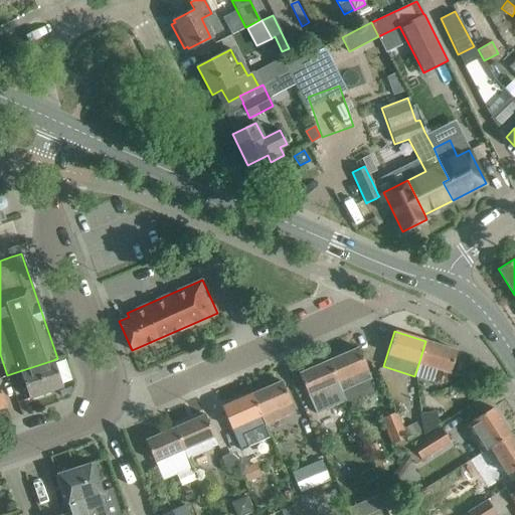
[(425,341),(418,364),(436,369),(433,377),(445,381),(448,373),(450,373),(457,350),(425,341)]
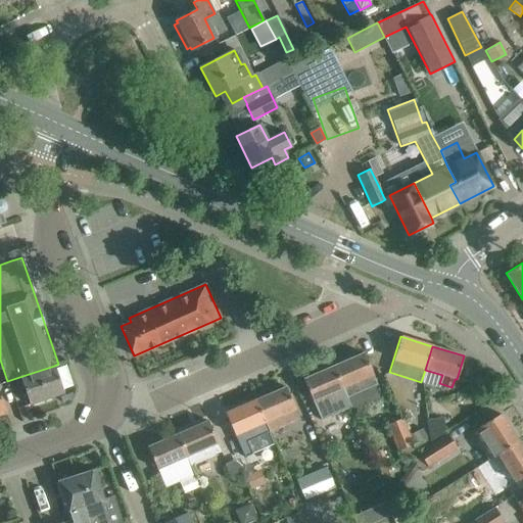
[(364,352),(333,366),(350,408),(352,411),(380,398),(374,385),(375,385),(371,375),(373,375),(364,352)]
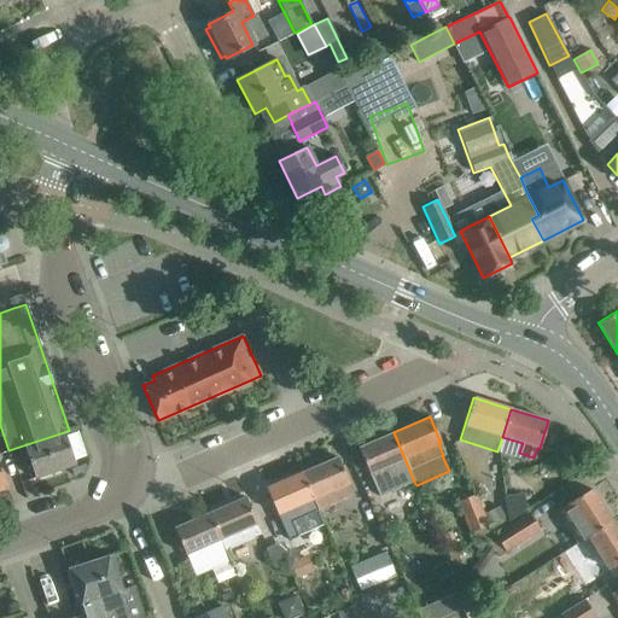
[(64,432),(23,445),(35,477),(75,464),(64,432)]
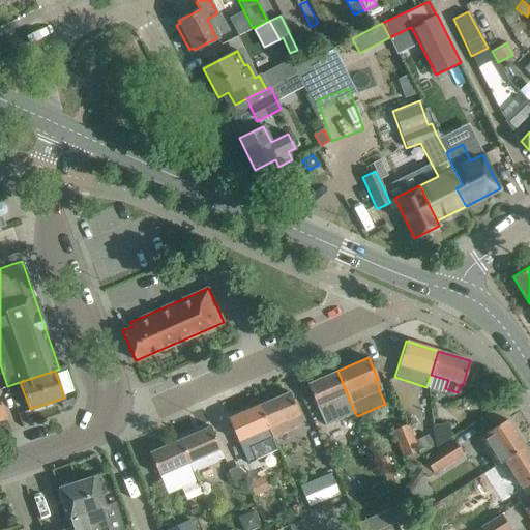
[(337,371),(307,384),(317,407),(321,416),(325,425),(355,413),(337,371)]
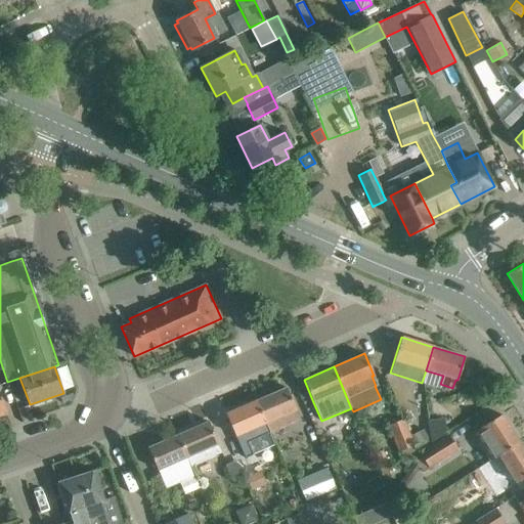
[(255,401),(269,432),(300,419),(286,388),(255,401)]
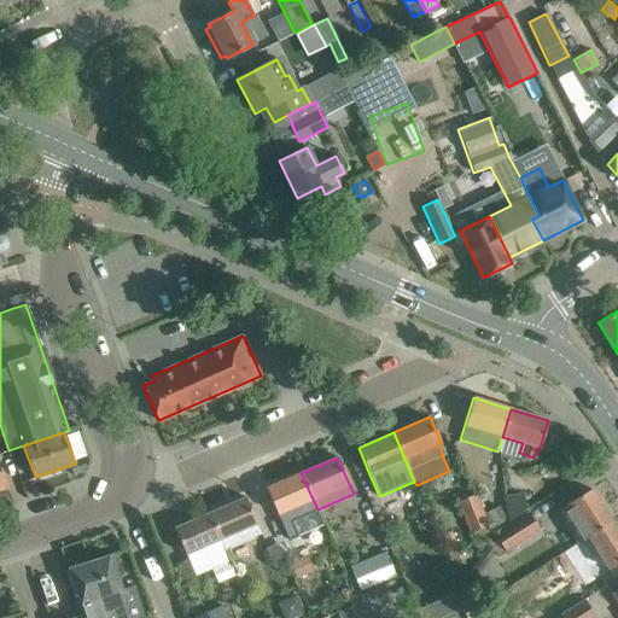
[(318,509),(301,473),(266,488),(283,525),(318,509)]
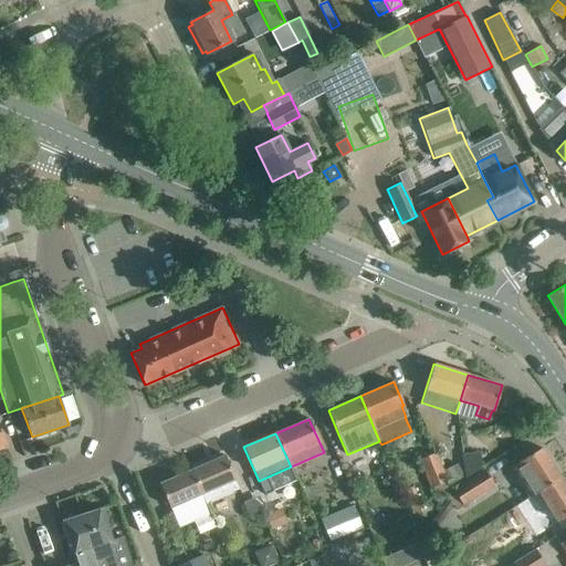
[(538,493),(561,479),(542,448),(509,468),(528,499),(538,493)]
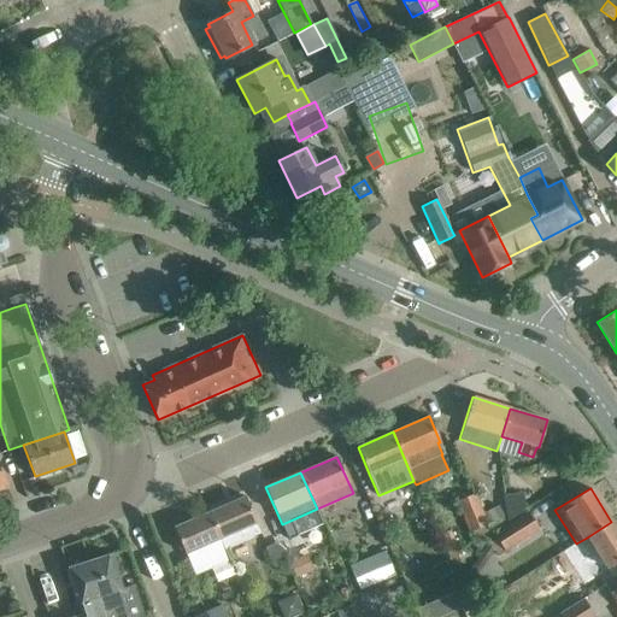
[(486,527),(474,494),(456,501),(468,534),(472,532),(486,527)]
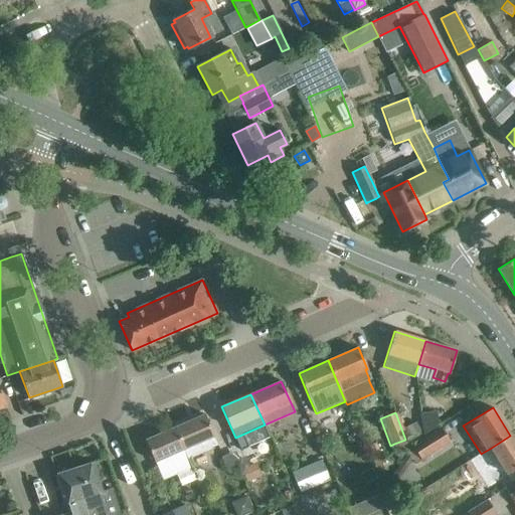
[(422,437),(437,427),(436,426),(437,413),(419,412),(422,434),(422,437)]
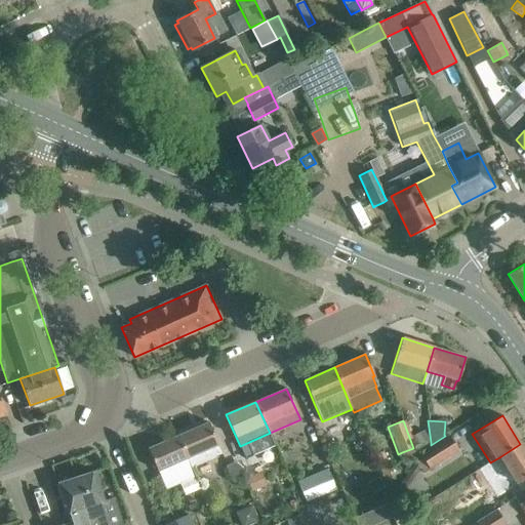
[(178,436),(192,466),(207,459),(220,454),(216,445),(217,444),(208,422),(178,436)]
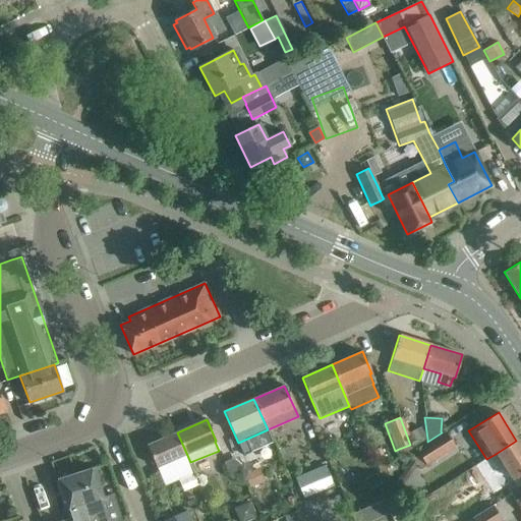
[(420,426),(408,433),(415,450),(427,442),(427,439),(420,426)]
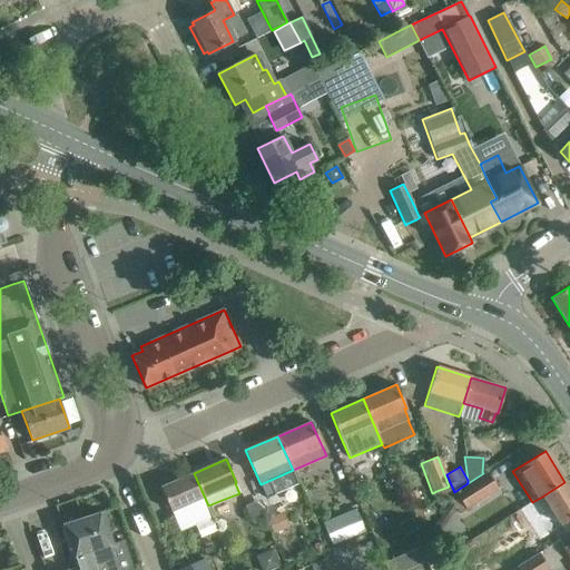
[(208,505),(194,473),(160,488),(178,526),(192,520),(194,524),(213,516),(208,505)]
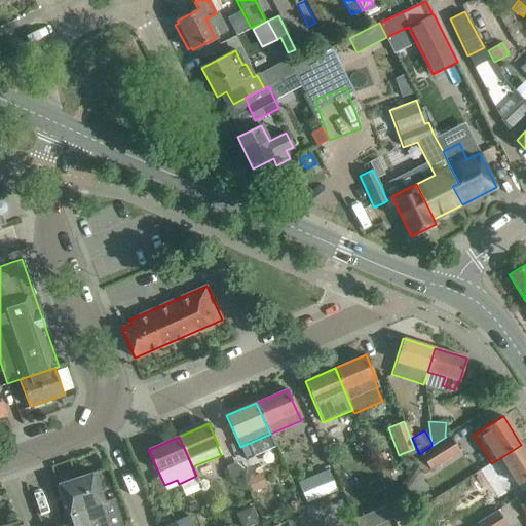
[(420,455),(422,459),(416,462),(423,474),(458,452),(449,437),(447,439),(446,437),(431,446),(431,448),(420,455)]
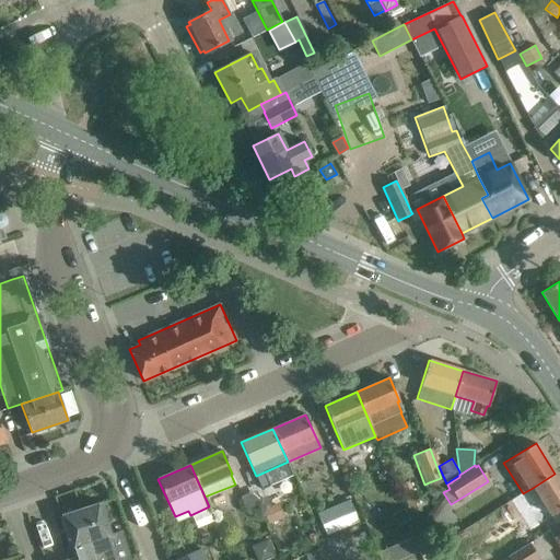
[(559,481),(555,474),(533,488),(543,503),(533,510),(541,522),(550,516),(555,514),(559,510),(559,481)]
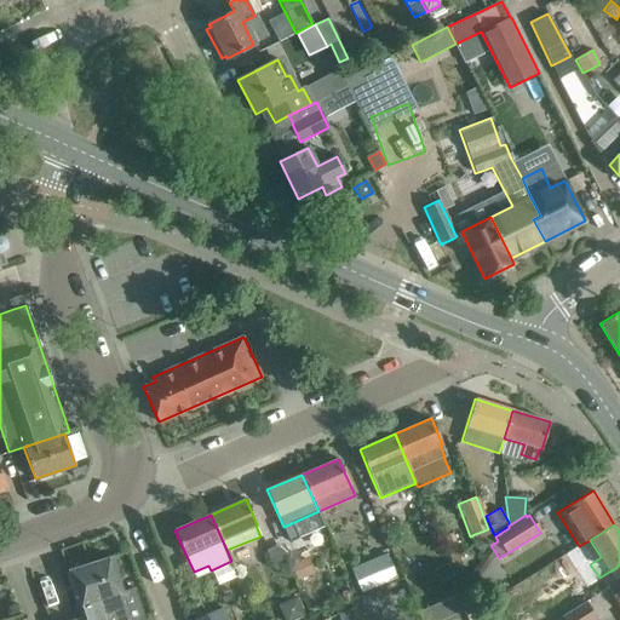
[(489,528),(488,529),(475,534),(482,554),(494,538),(489,528)]
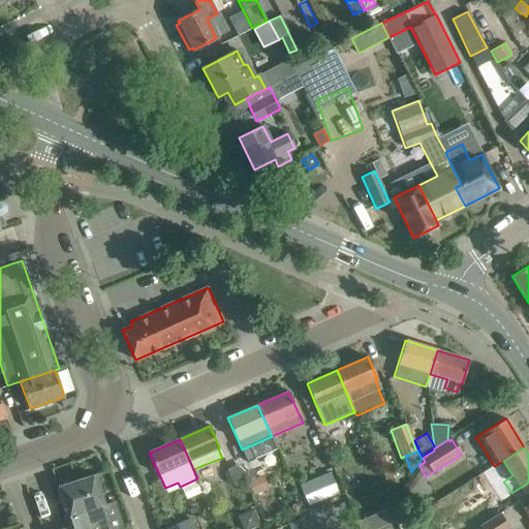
[(397,479),(384,453),(375,458),(386,484),(397,479)]
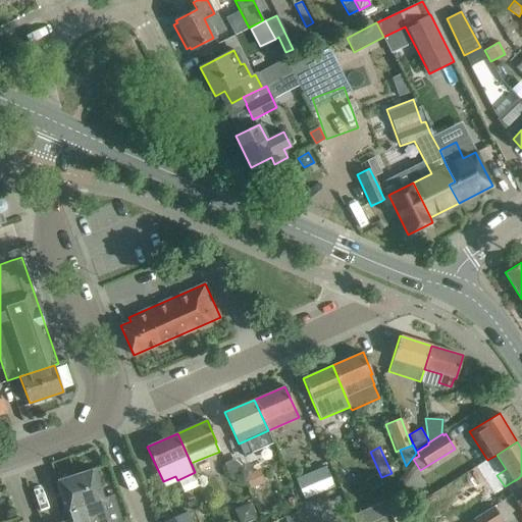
[(253,450),(243,454),(243,455),(250,471),(261,466),(253,450)]
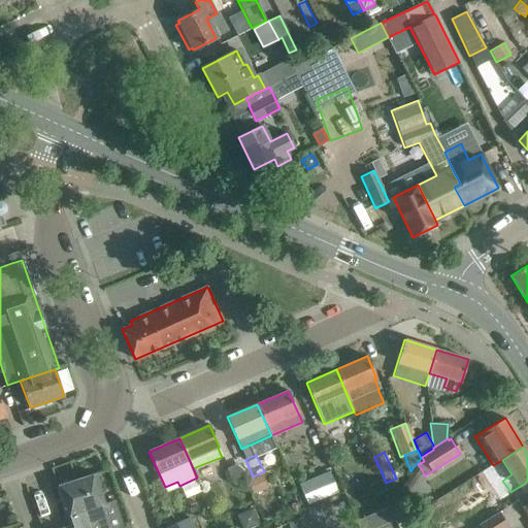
[(329,472),(298,486),(307,505),(337,492),(329,472)]
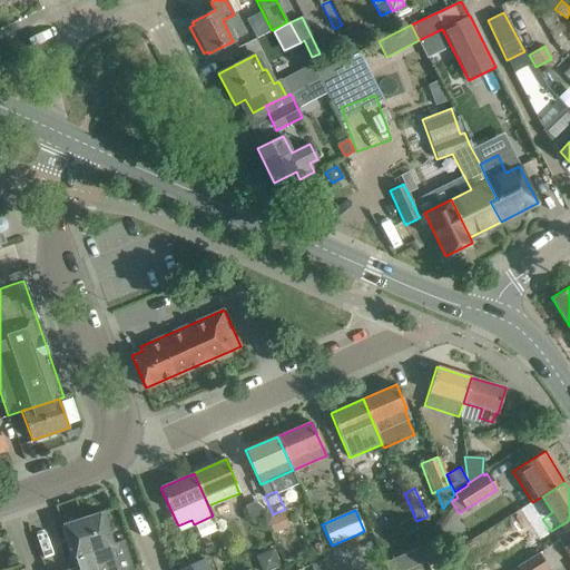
[(102,511),(80,519),(98,569),(128,569),(133,569),(124,541),(112,544),(102,511)]
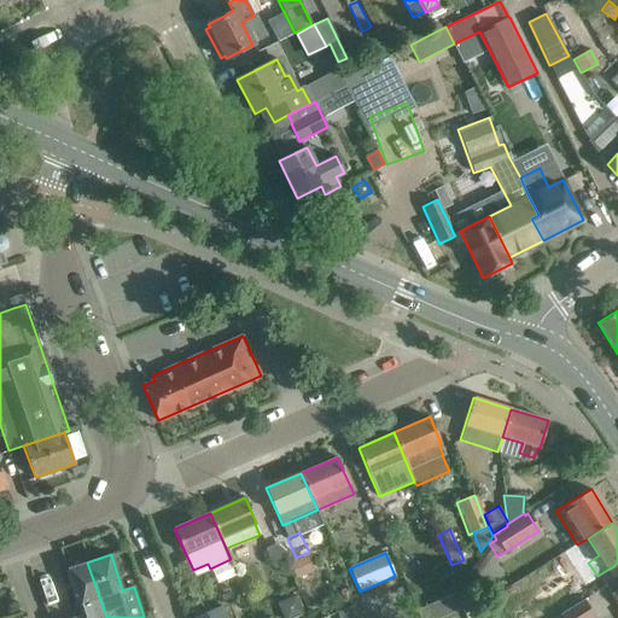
[(307,557),(290,565),(296,579),(314,572),(307,557)]
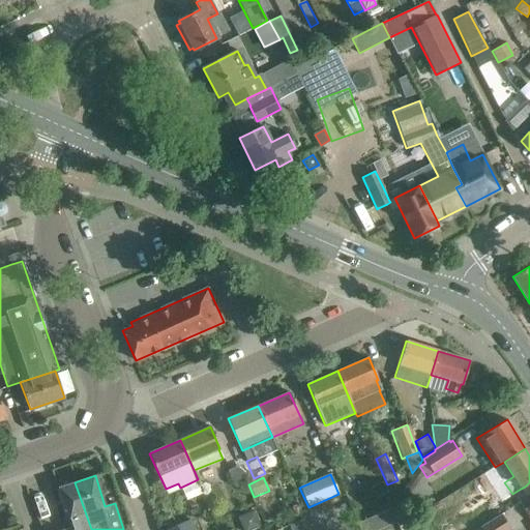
[(91,529),(75,482),(56,488),(66,520),(67,520),(70,529),(63,529),(62,529),(91,529)]
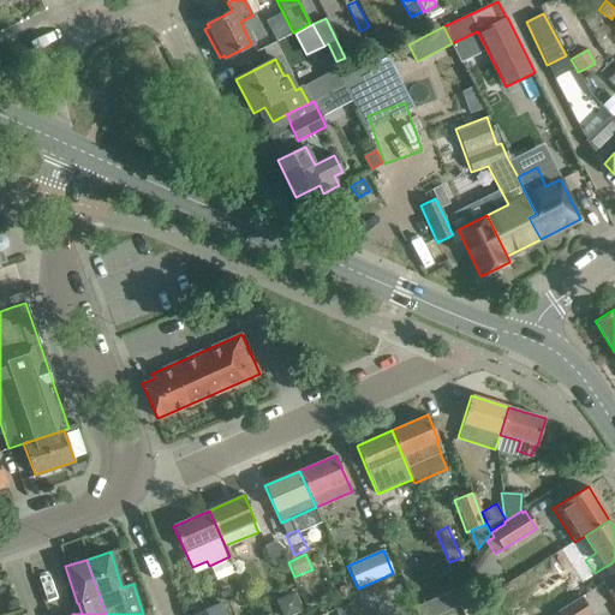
[(316,577),(305,581),(315,604),(327,599),(316,577)]
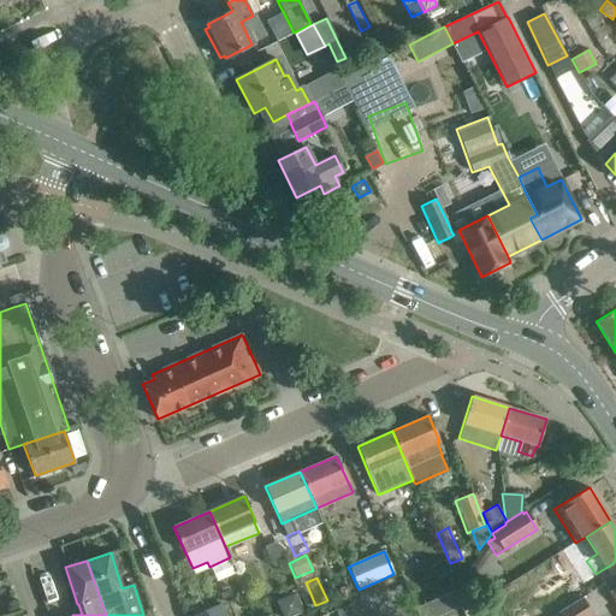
[(461,588),(415,608),(418,615),(439,615),(457,609),(467,604),(461,588)]
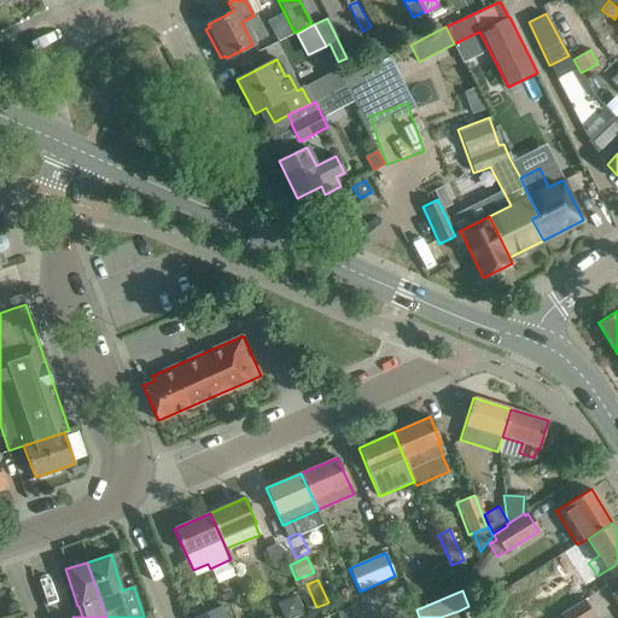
[(284,617),(290,617),(301,613),(293,599),(279,605),(284,617)]
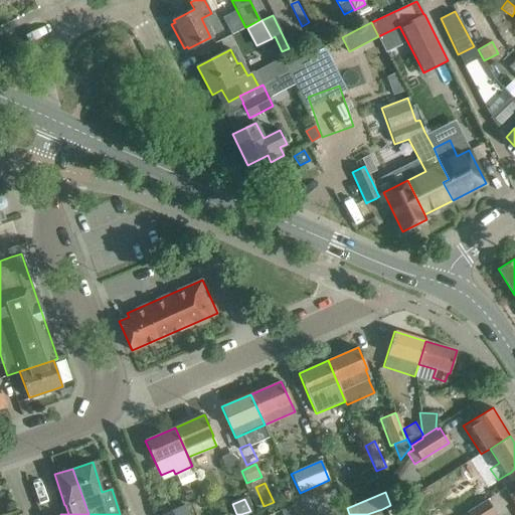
[(493,514),(494,514),(487,502),(467,514),(493,514)]
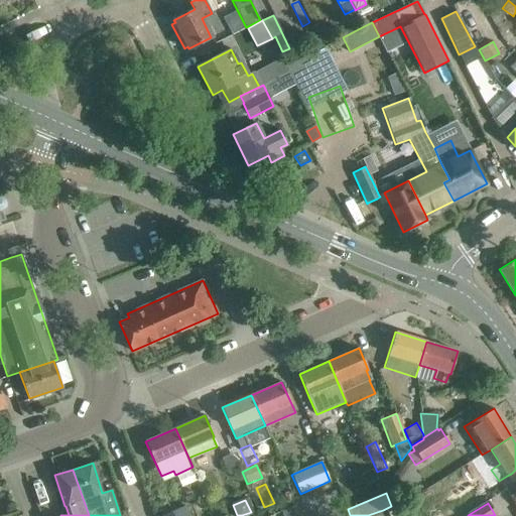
[(189,515),(185,505),(160,515),(189,515)]
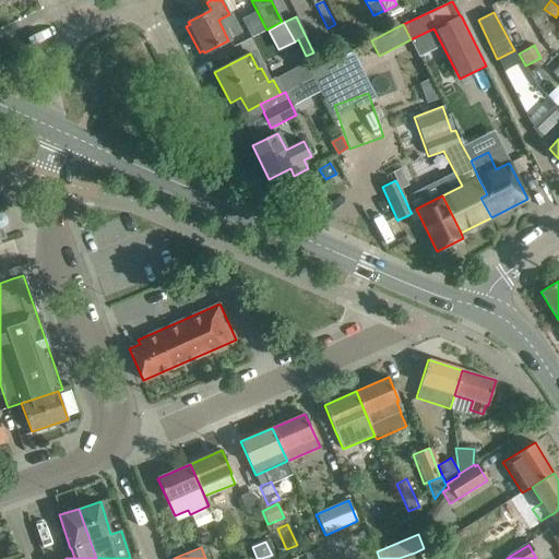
[(305,554),(306,558),(323,558),(319,547),(305,554)]
